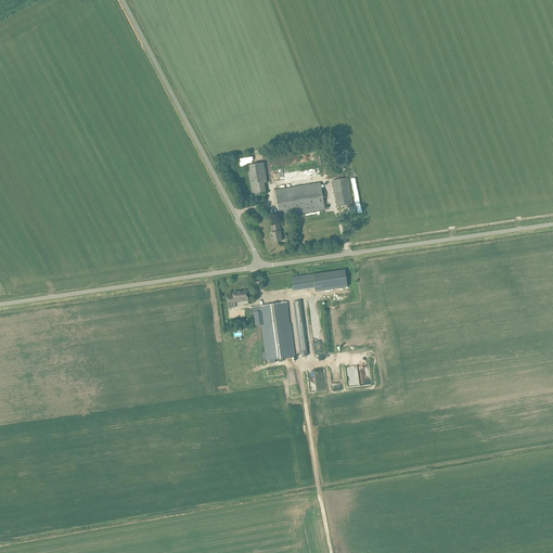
[(269,181),(266,161),(249,164),(255,194),(267,192),(266,181),(269,181)]
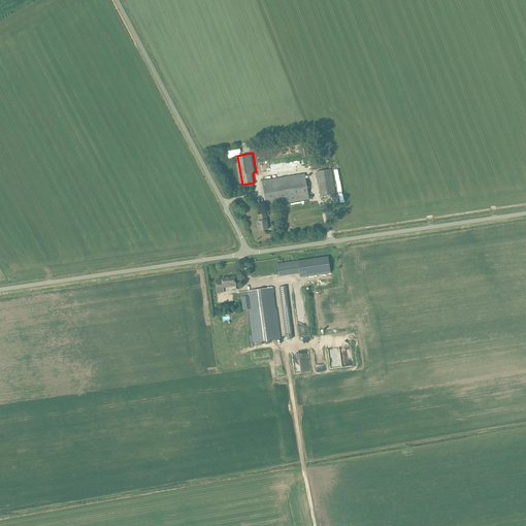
[(338,193),(333,167),(319,170),(323,196),(338,193)]
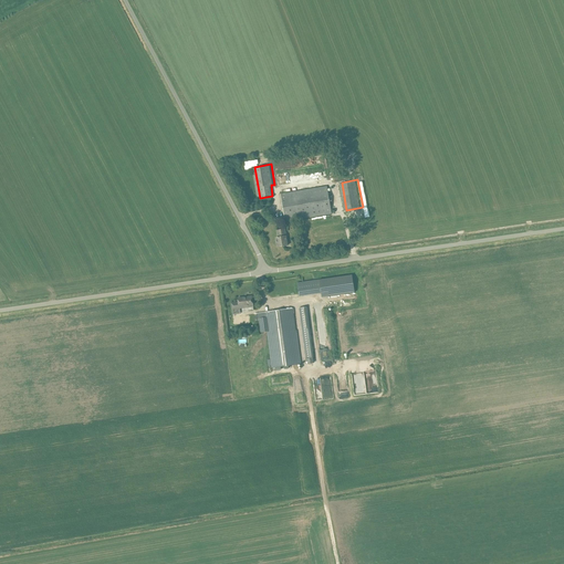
[(333,211),(329,184),(283,191),(288,219),(333,211)]
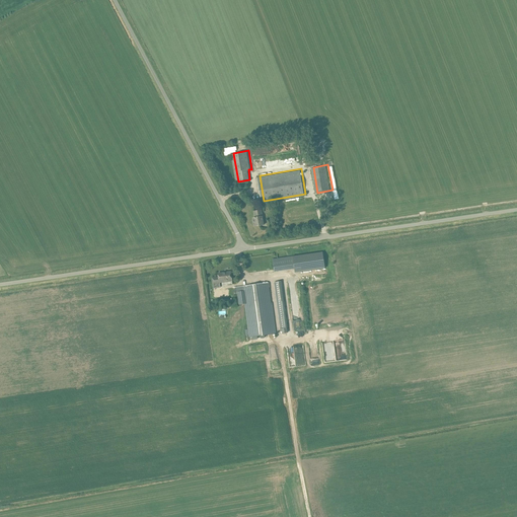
[(266,223),(263,208),(255,210),(256,216),(254,216),(256,225),(266,223)]
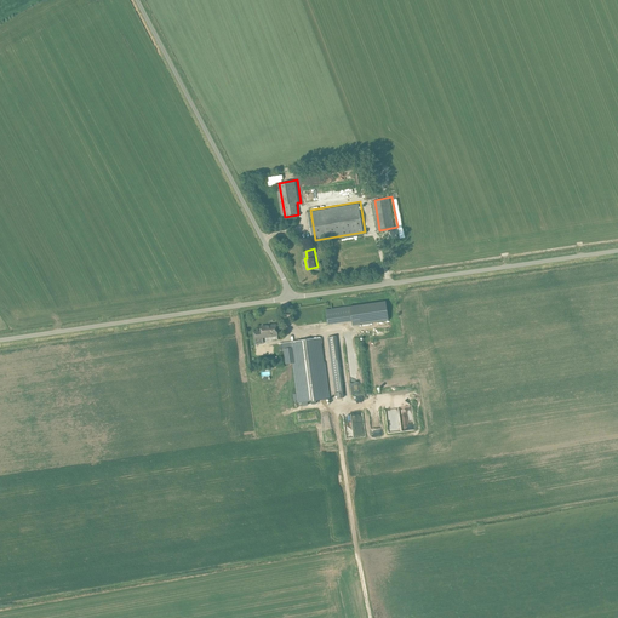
[(330,322),(354,320),(354,324),(390,319),(388,299),(327,307),(330,322)]
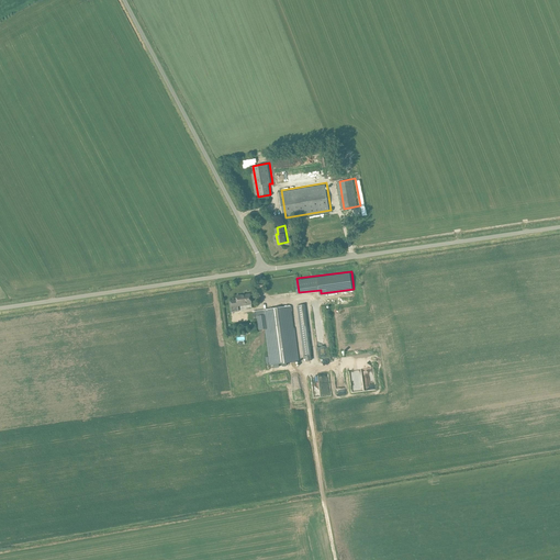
[(254,301),(253,292),(238,294),(239,299),(232,299),(233,305),(245,303),(245,302),(254,301)]
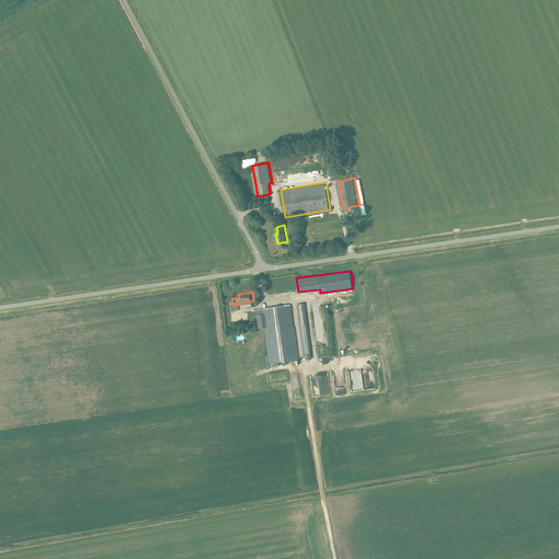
[(312,353),(306,303),(299,304),(306,353),(306,360),(314,358),(312,353)]
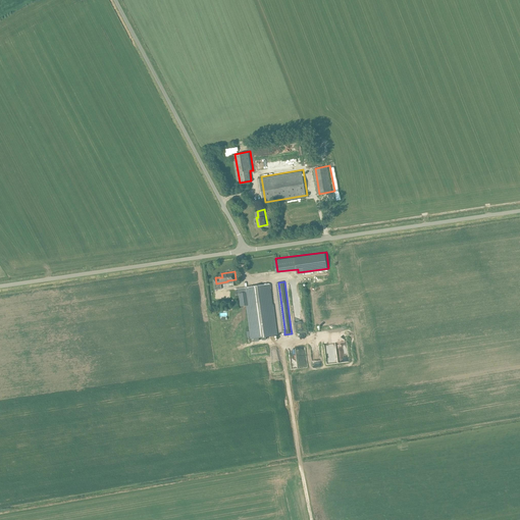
[(237,288),(238,293),(241,292),(243,305),(248,304),(252,329),(249,329),(250,335),(252,335),(253,338),(264,336),(264,339),(268,338),(268,335),(278,334),(271,282),(237,288)]
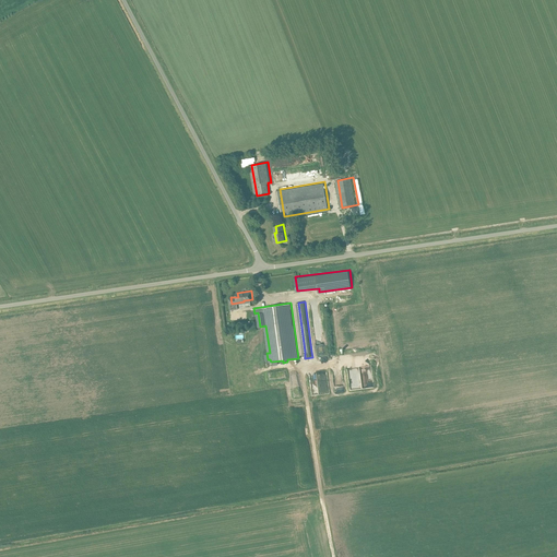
[(362,376),(357,377),(357,376),(352,376),(353,388),(363,387),(362,376)]
